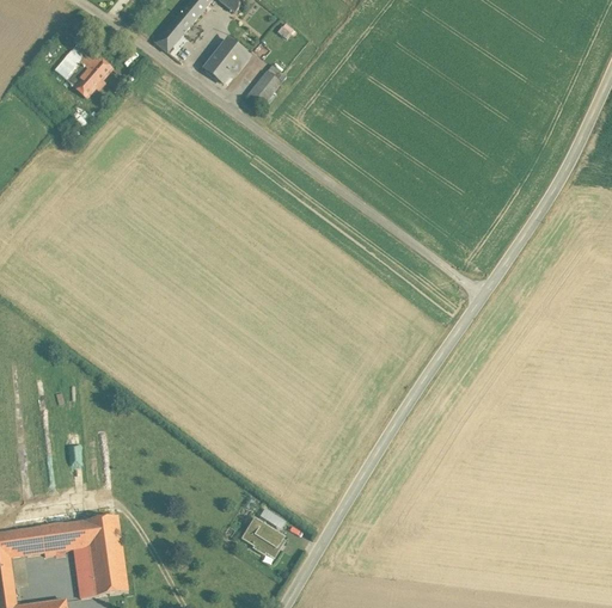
[(167,51),(189,25),(210,0),(190,0),(155,42),(167,51)]
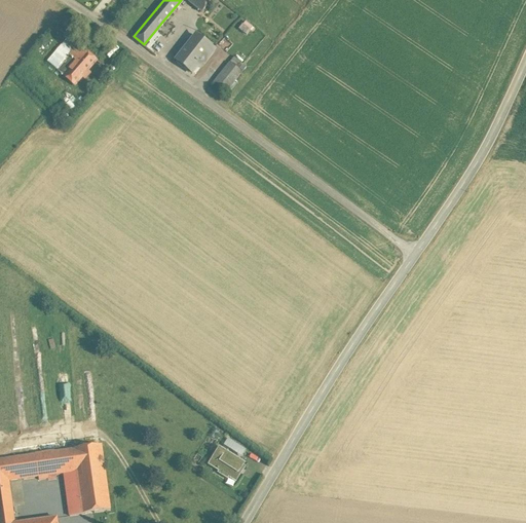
[(189,0),(201,9),(209,0),(189,0)]
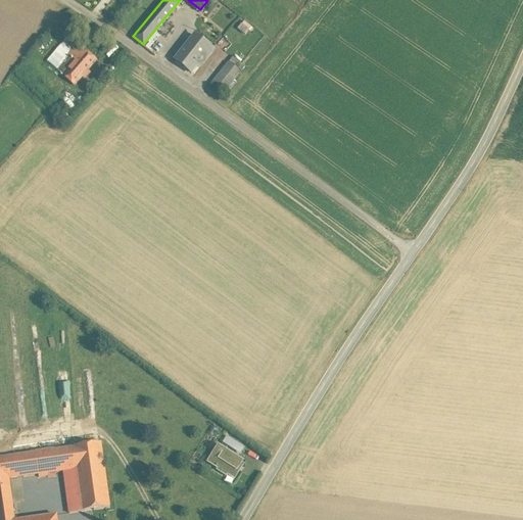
[(212,47),(194,33),(175,57),(188,67),(194,60),(199,64),(212,47)]
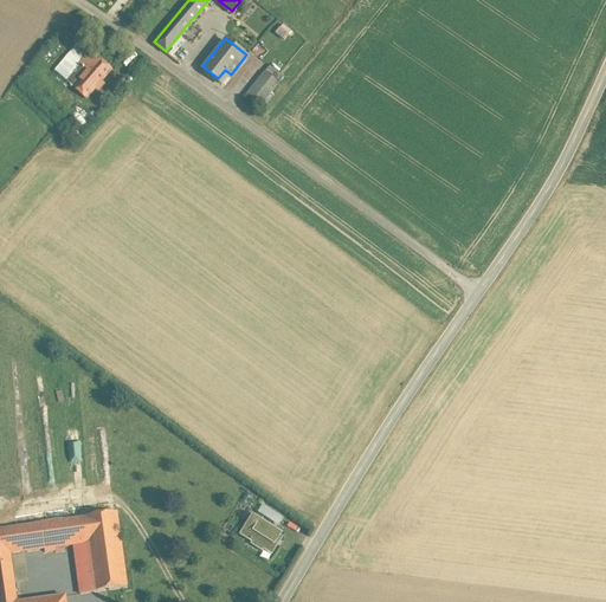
[(109,66),(88,49),(79,60),(88,68),(73,85),(86,95),(109,66)]
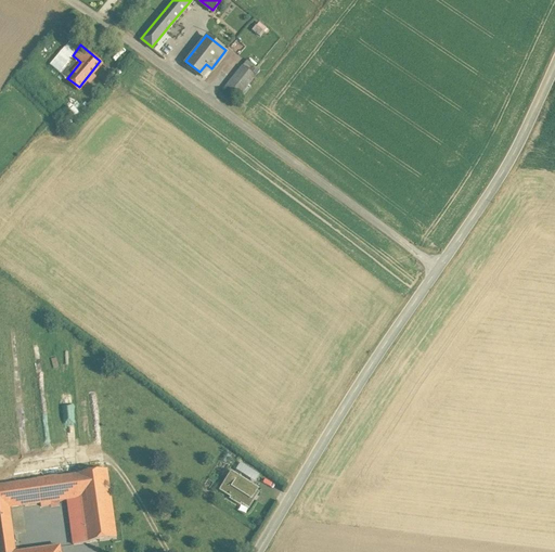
[(243,63),(223,87),(236,97),(255,74),(252,71),(256,65),(247,58),(243,63)]
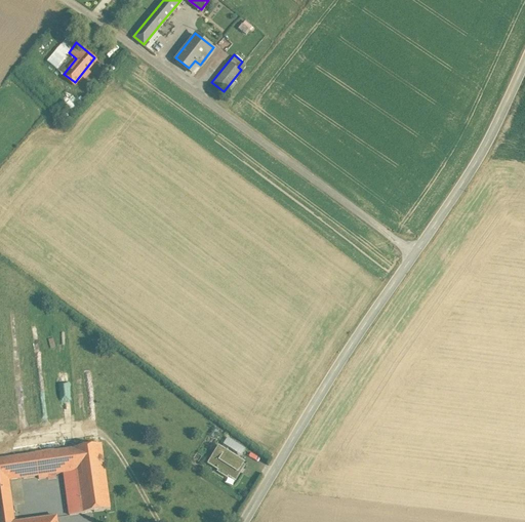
[(58,371),(61,412),(71,412),(69,370),(58,371)]
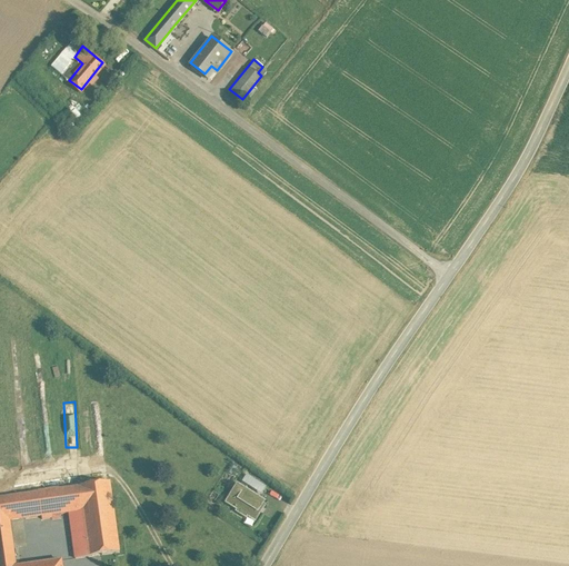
[(246,472),(241,480),(262,489),(267,482),(246,472)]
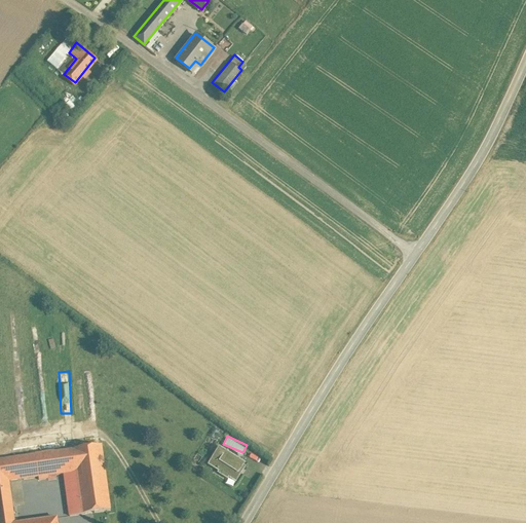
[(31,453),(0,457),(0,480),(8,479),(21,478),(38,475),(39,478),(48,476),(47,474),(64,472),(76,470),(105,465),(102,443),(73,447),(50,450),(50,449),(35,451),(36,454),(31,453)]
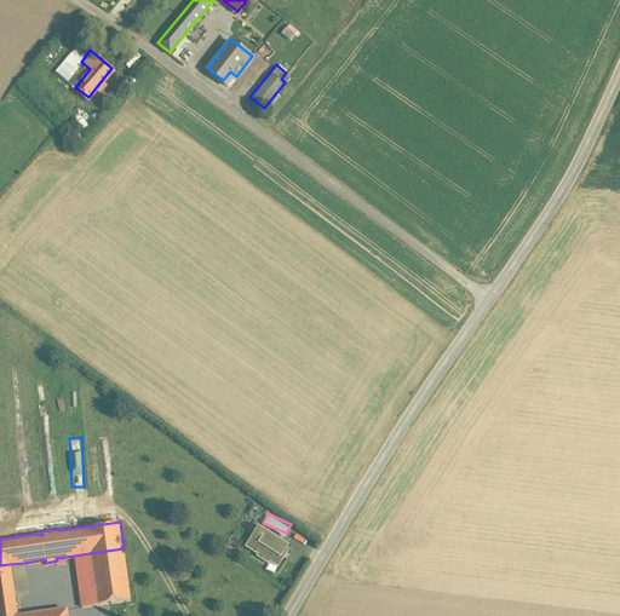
[(287,543),(258,524),(246,543),(258,552),(257,554),(268,560),(269,558),(277,564),(283,554),(281,553),(287,543)]
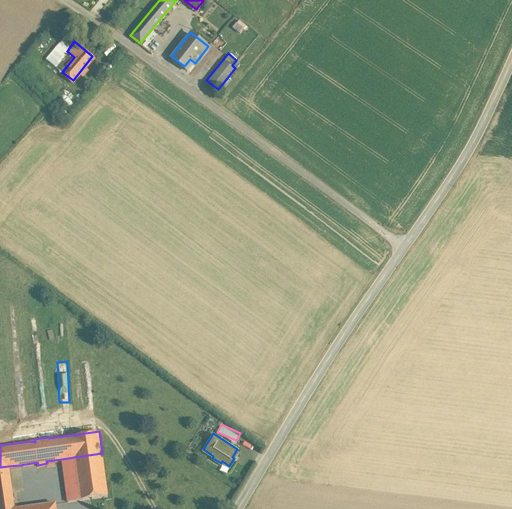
[(102,453),(74,457),(77,482),(80,498),(107,494),(102,453)]
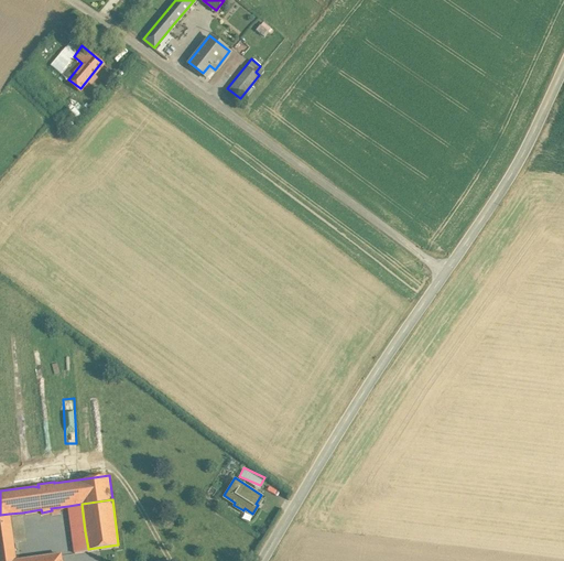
[(82,504),(68,506),(72,533),(85,531),(82,504)]
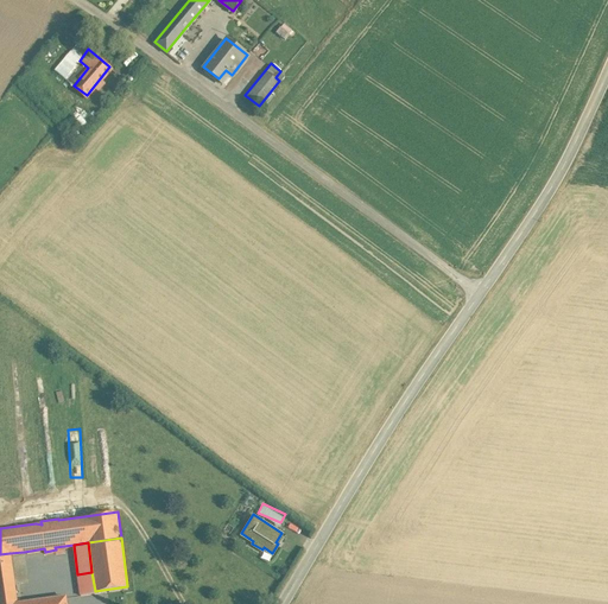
[(24,552),(10,553),(14,582),(29,580),(24,552)]
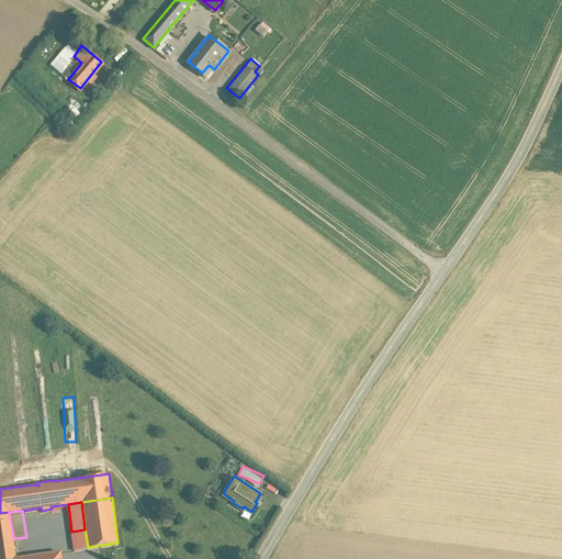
[(9,512),(0,513),(0,558),(15,558),(13,538),(9,512)]
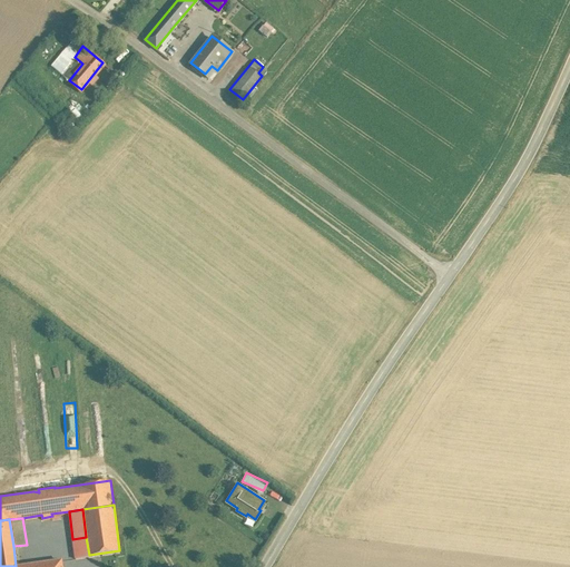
[(86,537),(72,539),(76,557),(89,555),(86,537)]
